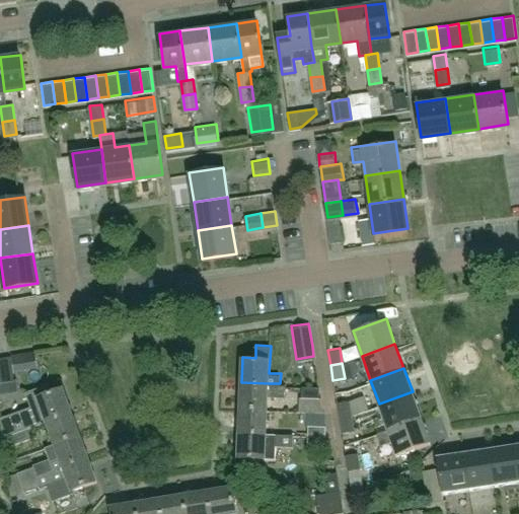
[(241,382),(240,407),(268,408),(269,394),(286,395),(286,383),(280,383),(269,383),(241,382)]
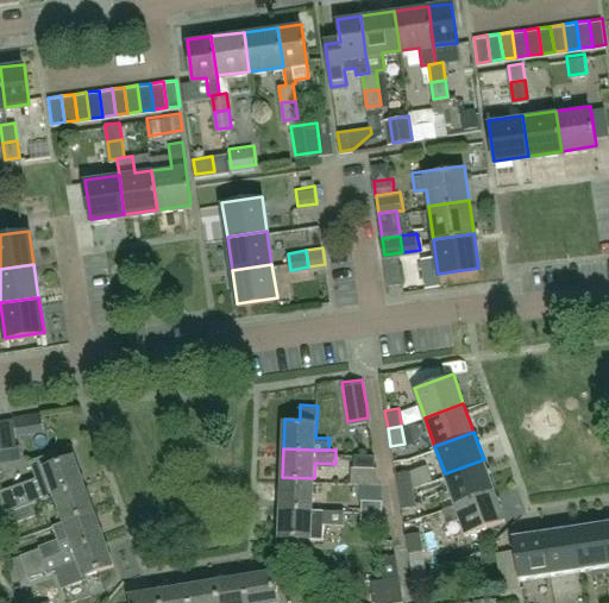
[(55,491),(85,481),(75,453),(61,459),(57,450),(32,459),(39,476),(0,489),(4,510),(51,492),(51,494),(55,491)]
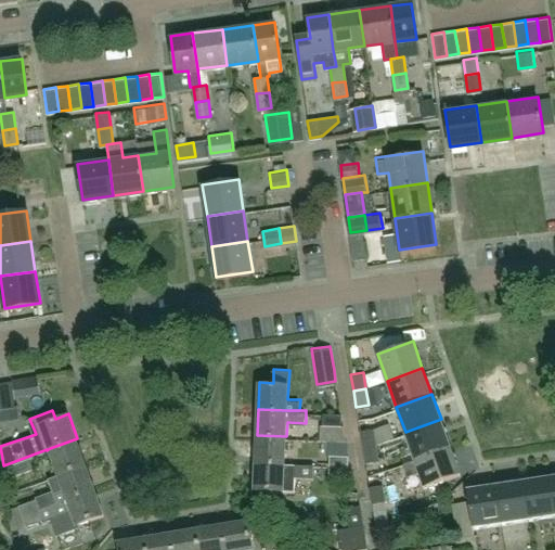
[(322,422),(340,423),(341,411),(322,411),(322,422)]
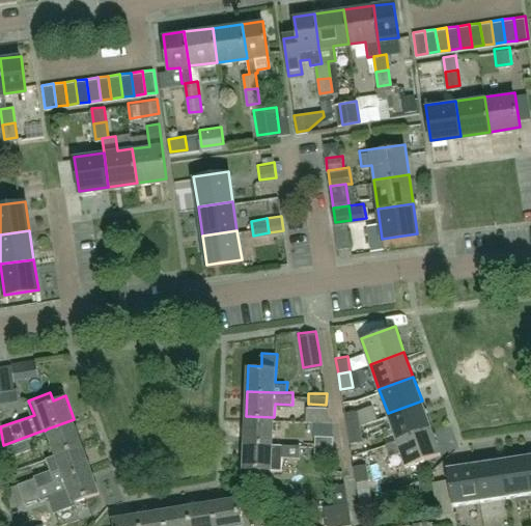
[(396,438),(430,425),(422,400),(388,413),(396,438)]
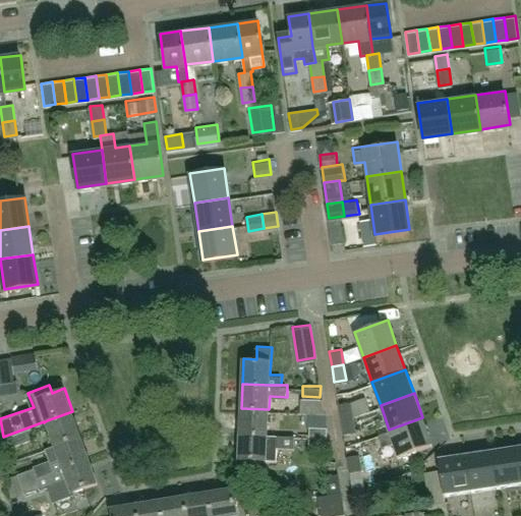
[(351,415),(349,400),(337,402),(340,417),(351,415)]
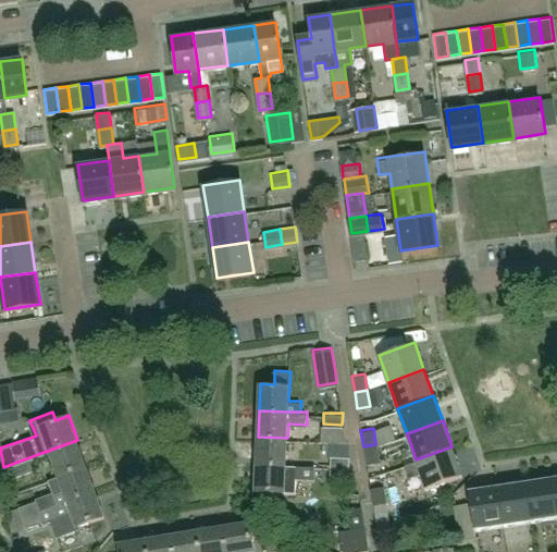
[(258,437),(258,463),(287,464),(287,438),(258,437)]
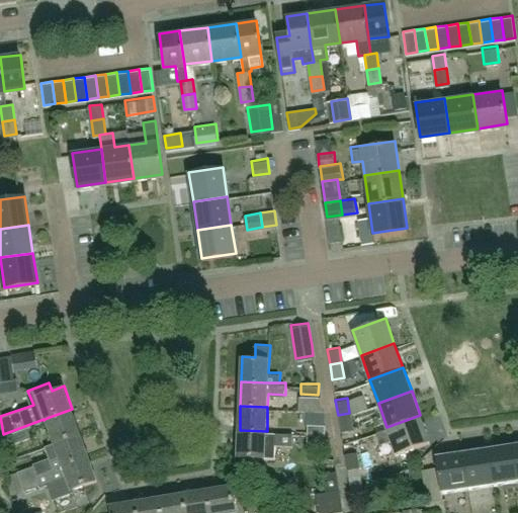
[(47,418),(55,441),(80,432),(72,409),(47,418)]
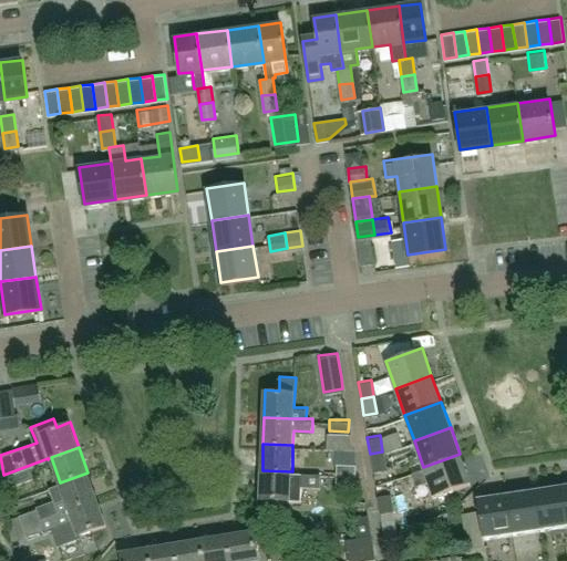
[(382,452),(370,454),(372,470),(385,468),(382,452)]
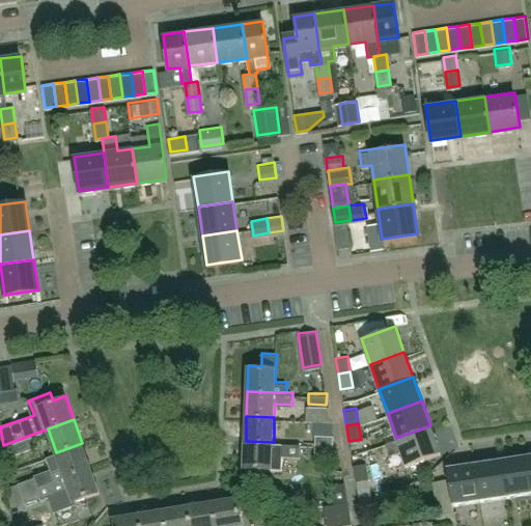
[(400,449),(406,463),(440,451),(430,425),(396,438),(386,441),(390,453),(400,449)]
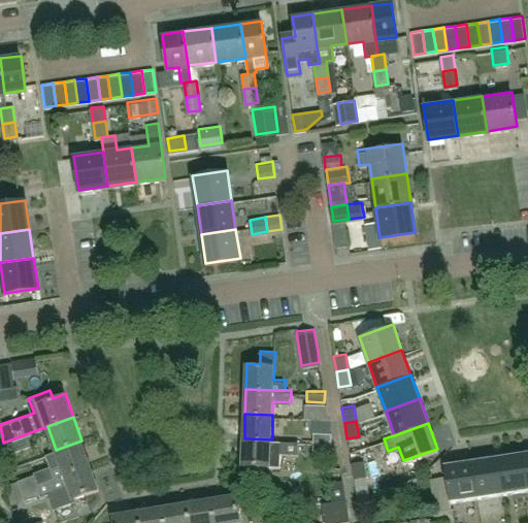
[(331,442),(331,431),(312,430),(312,440),(331,442)]
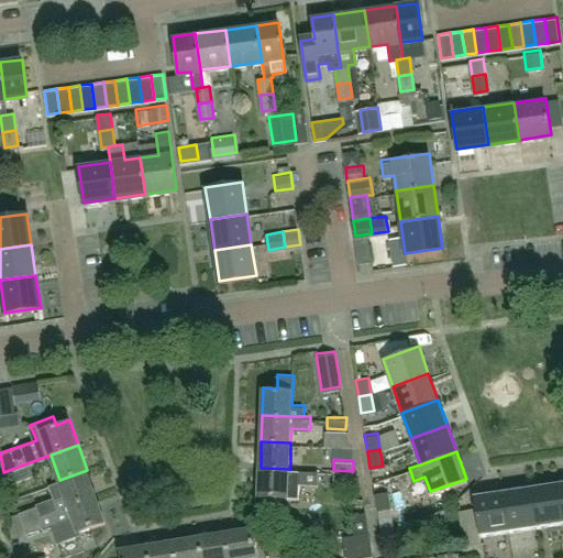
[(12,469),(14,478),(15,480),(34,473),(30,462),(12,469)]
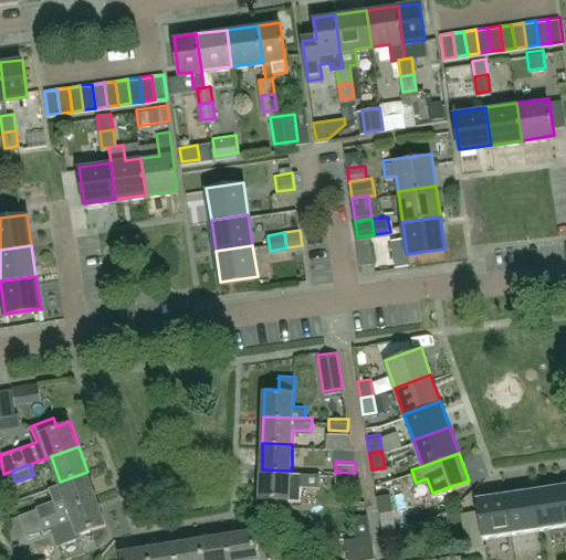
[(302,471),(292,471),(262,469),(261,497),(301,498),(302,471)]
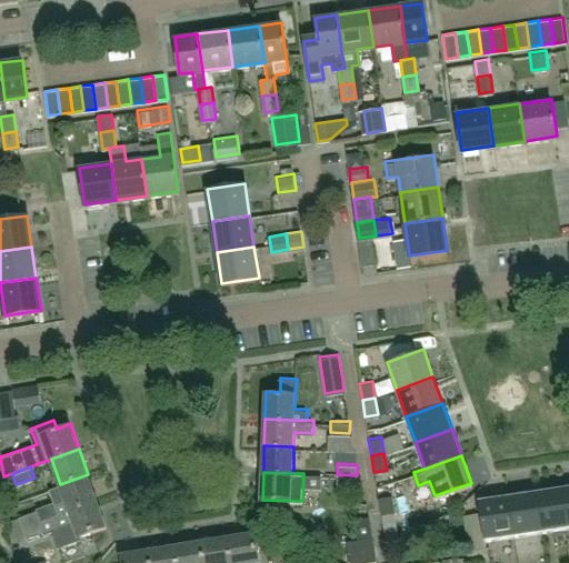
[(58,513),(97,499),(88,474),(60,484),(66,498),(53,502),(58,513)]
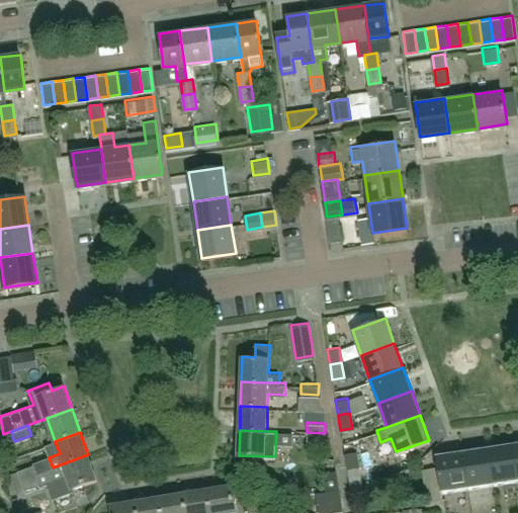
[(307,432),(306,442),(307,442),(322,443),(324,443),(325,433),(307,432)]
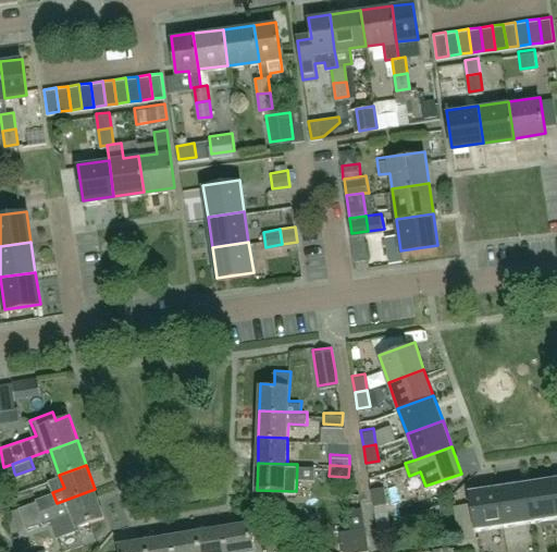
[(552,477),(524,481),(530,518),(556,515),(552,477)]
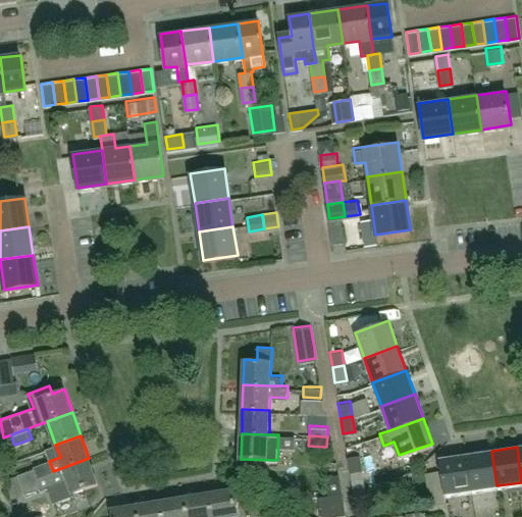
[(491,451),(466,455),(471,489),(497,485),(491,451)]
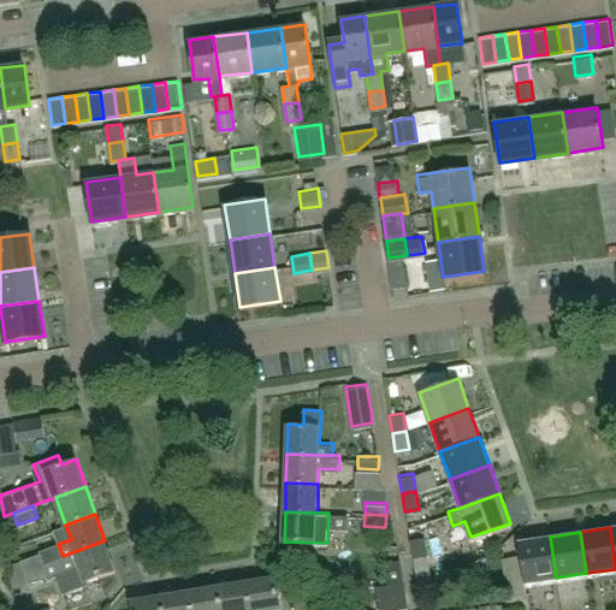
[(408,537),(412,556),(427,554),(425,534),(408,537)]
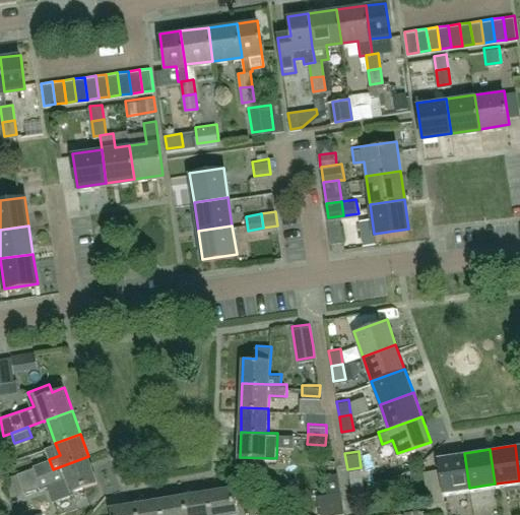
[(443,492),(469,488),(464,453),(438,456),(443,492)]
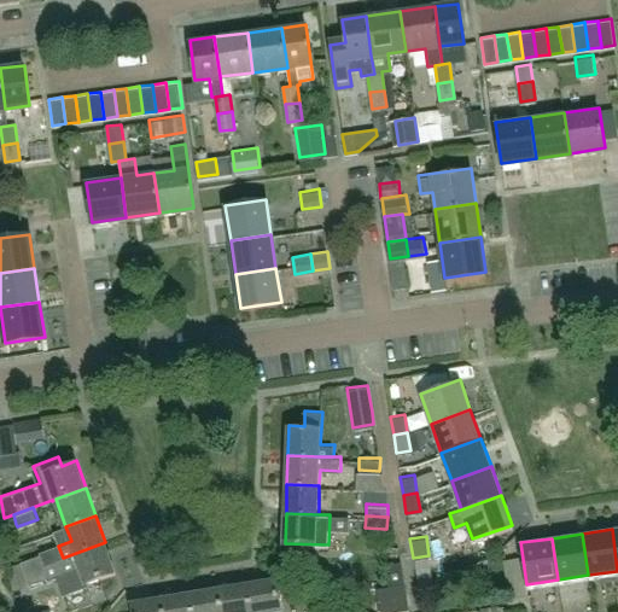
[(116,571),(105,542),(63,558),(45,565),(24,572),(29,583),(29,584),(48,577),(50,578),(80,567),(86,582),(116,571)]
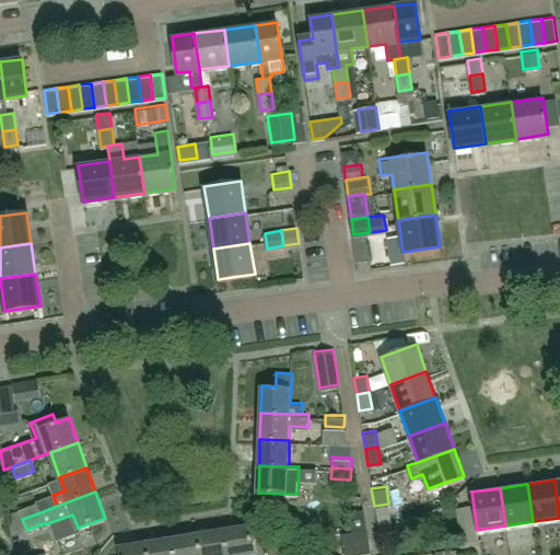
[(19,508),(22,519),(41,512),(36,501),(19,508)]
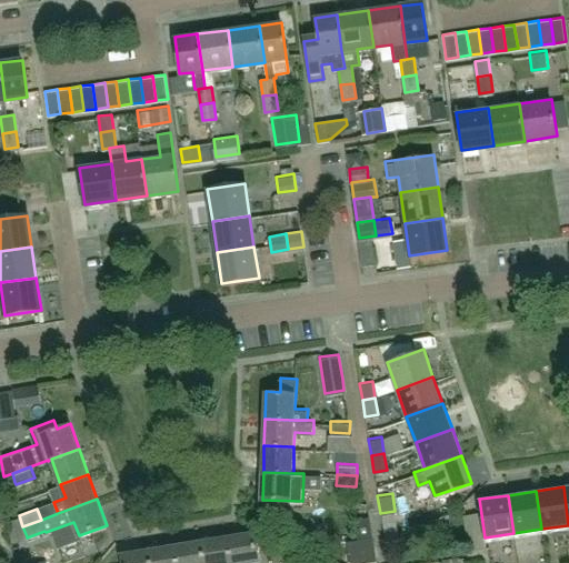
[(255,531),(228,535),(232,562),(259,562),(259,561),(260,560),(255,531)]
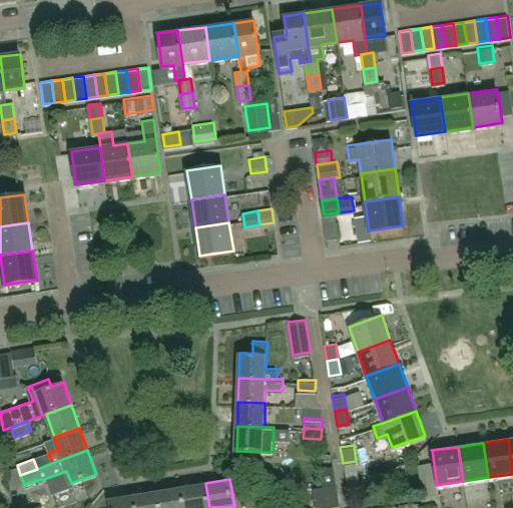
[(336,482),(312,486),(315,507),(317,507),(339,504),(336,482)]
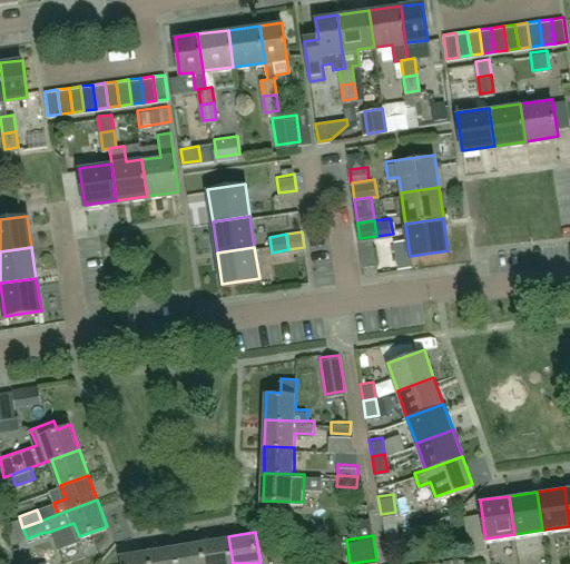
[(233,563),(228,536),(202,541),(206,563),(233,563)]
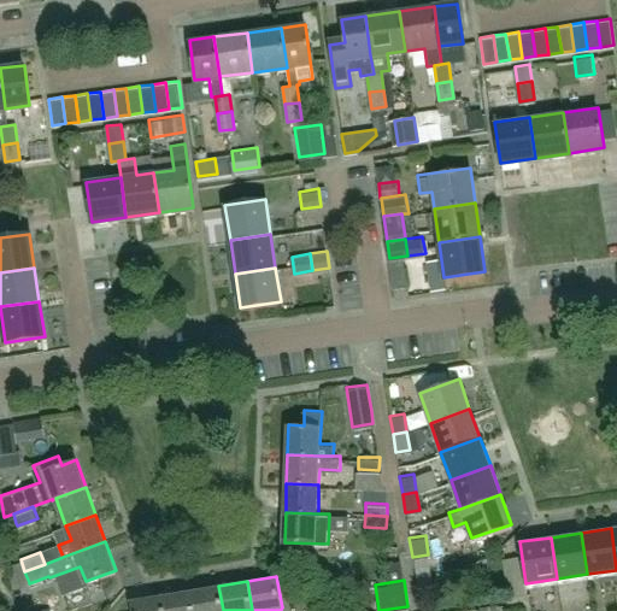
[(223,610),(218,586),(191,591),(193,610),(223,610)]
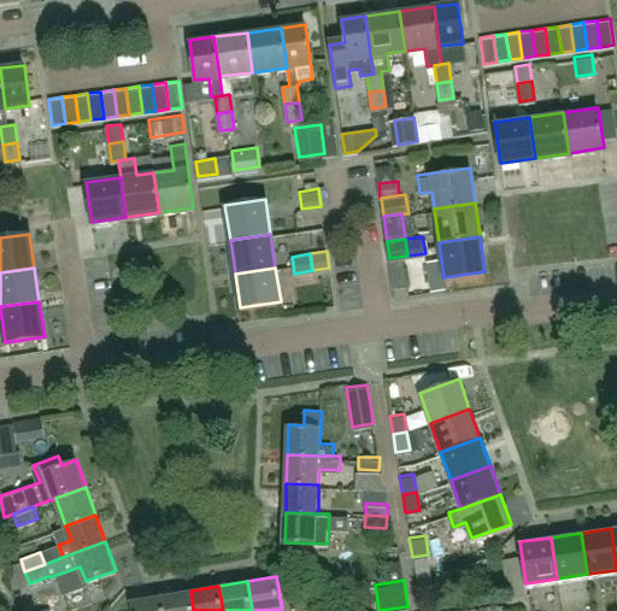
[(193,610),(191,591),(162,594),(164,610),(193,610)]
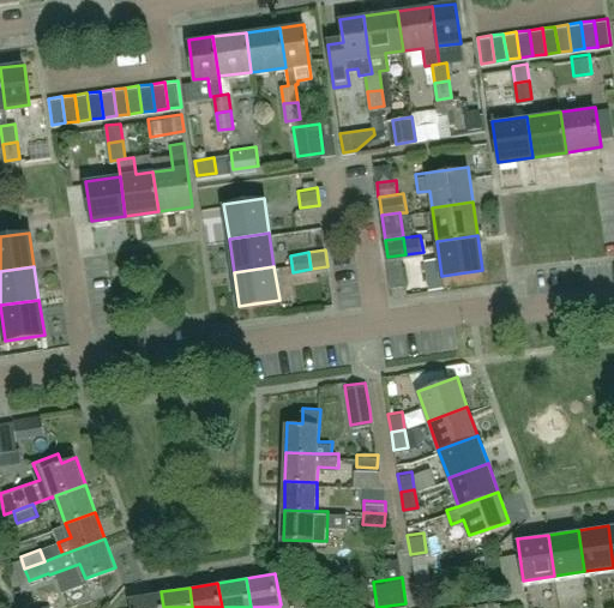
[(163,607),(161,591),(132,596),(133,607),(163,607)]
